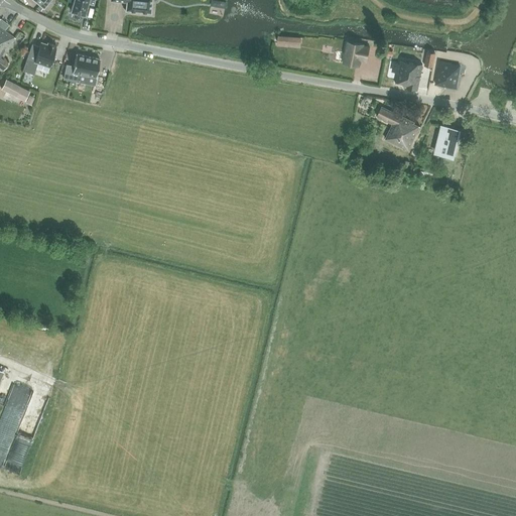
[(33,0),(43,8),(44,9),(44,8),(50,0),(33,0)]
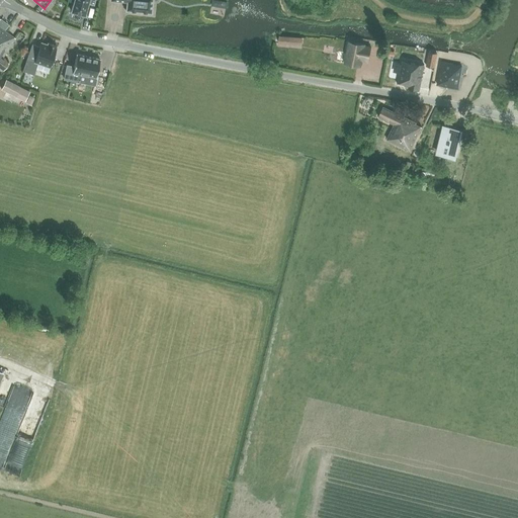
[(74,0),(71,11),(85,15),(88,3),(94,5),(95,0),(74,0)]
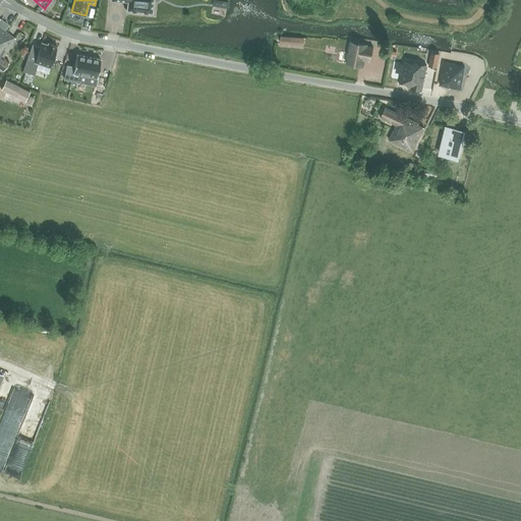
[(154,0),(111,0),(112,1),(127,2),(127,10),(153,13),(154,0)]
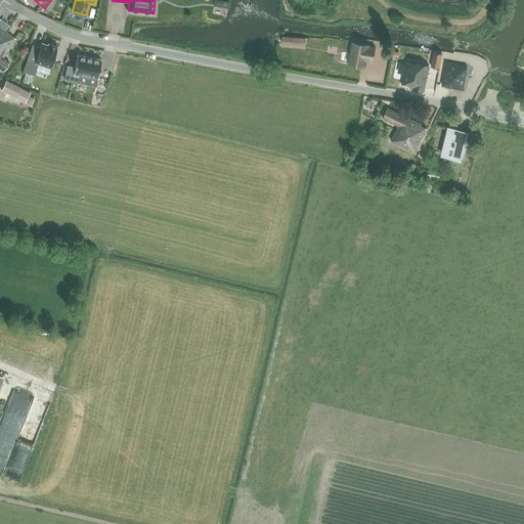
[(16,39),(5,32),(0,27),(0,69),(3,71),(9,62),(3,58),(16,39)]
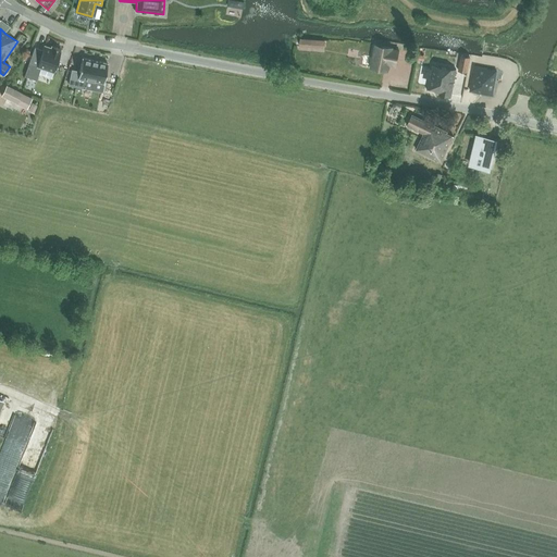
[(324,48),(324,47),(324,40),(300,38),(299,47),(324,48)]
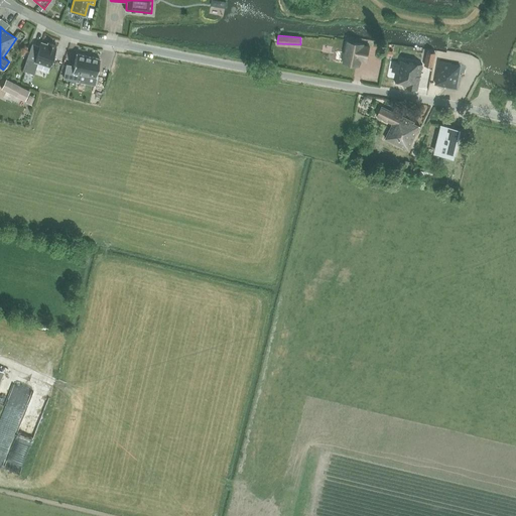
[(359,67),(360,60),(367,61),(370,47),(362,46),(363,44),(348,41),(344,62),(359,67)]
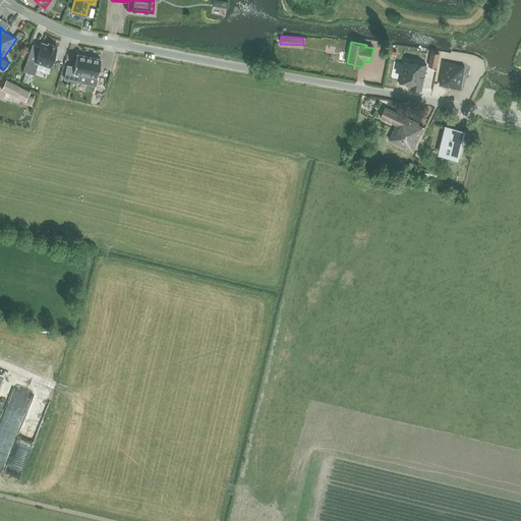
[(27,60),(23,71),(35,75),(39,63),(50,67),(57,48),(42,43),(40,47),(33,45),(27,60)]
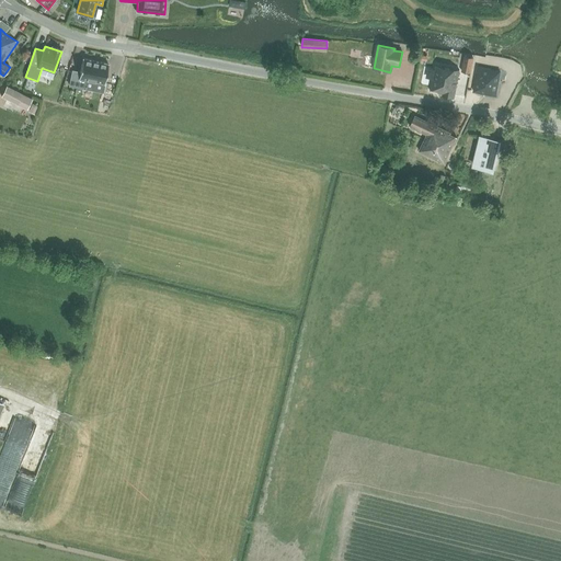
[(413,53),(412,63),(419,64),(421,54),(413,53)]
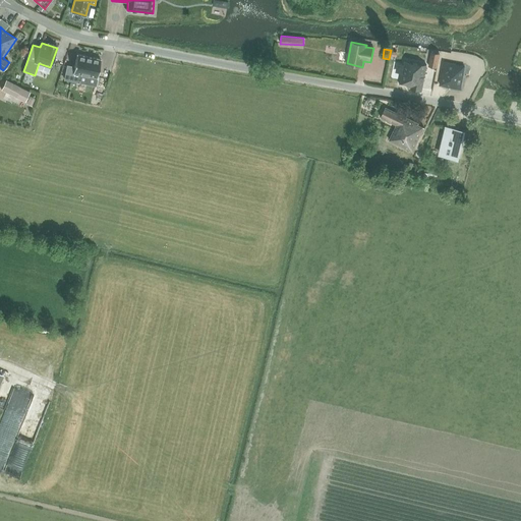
[(76,55),(74,67),(67,65),(64,79),(78,82),(79,74),(97,77),(101,60),(76,55)]
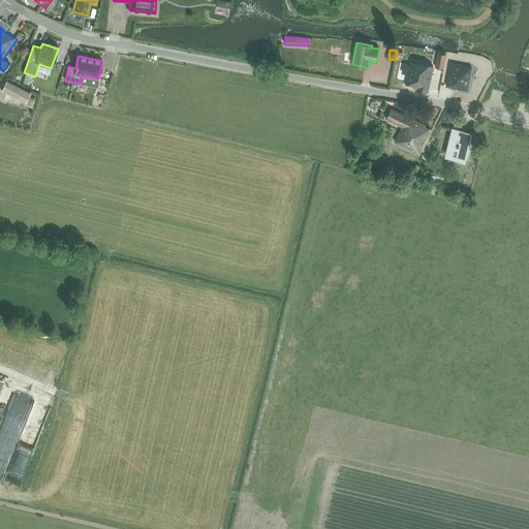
[(417,88),(417,90),(428,92),(433,66),(410,62),(406,84),(413,86),(412,88),(417,88)]
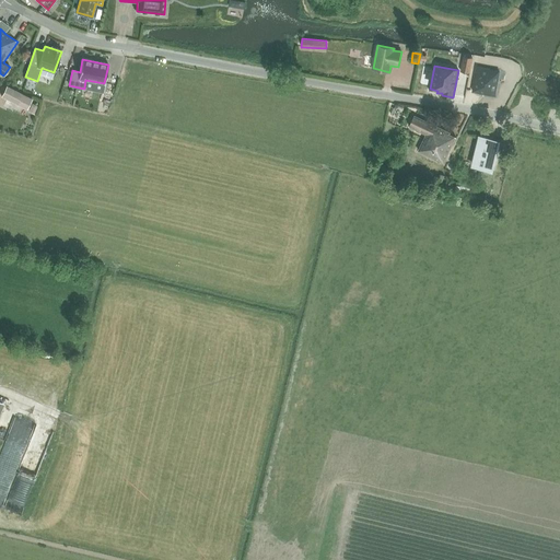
[(477,67),(473,91),(494,95),(499,71),(477,67)]
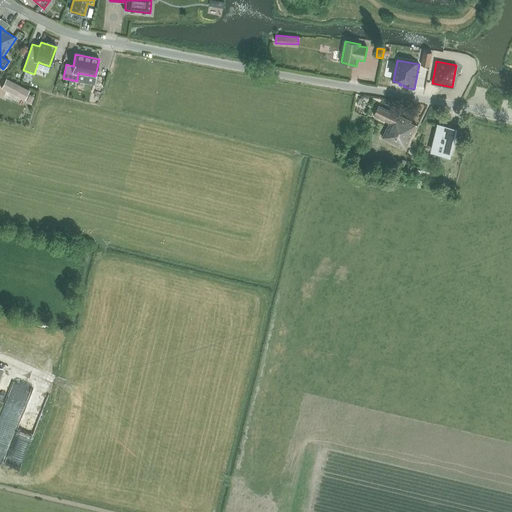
[(1,88),(24,100),(29,90),(28,89),(6,79),(1,88)]
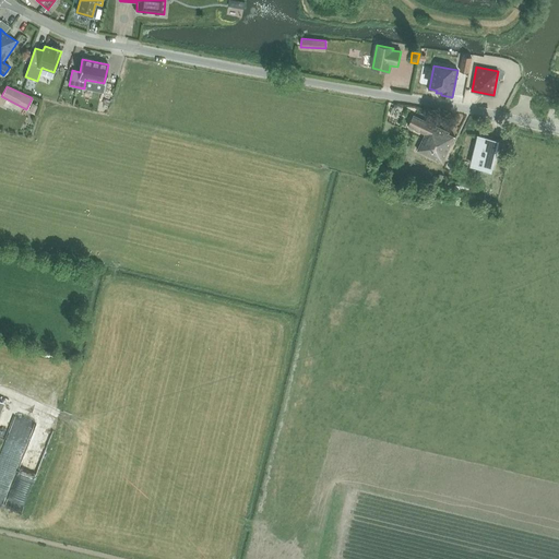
[(32,104),(28,111),(34,114),(38,107),(32,104)]
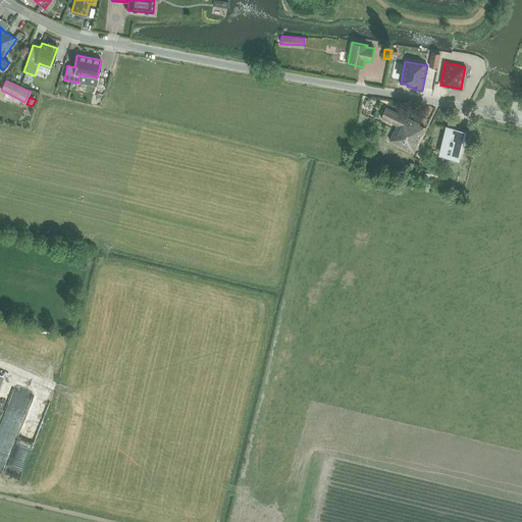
[(386,108),(381,118),(397,126),(389,141),(413,152),(423,128),(417,125),(418,123),(386,108)]
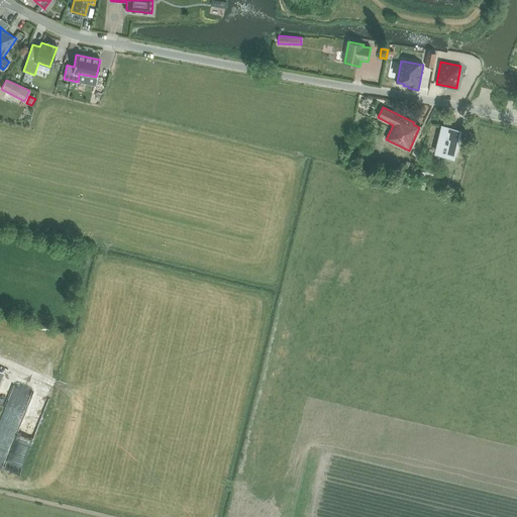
[(443,126),(436,153),(453,159),(461,130),(443,126)]
